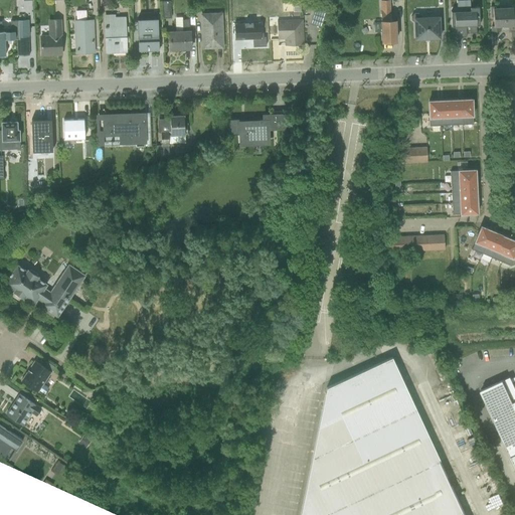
[(164,16),(165,0),(157,0),(157,15),(164,16)]
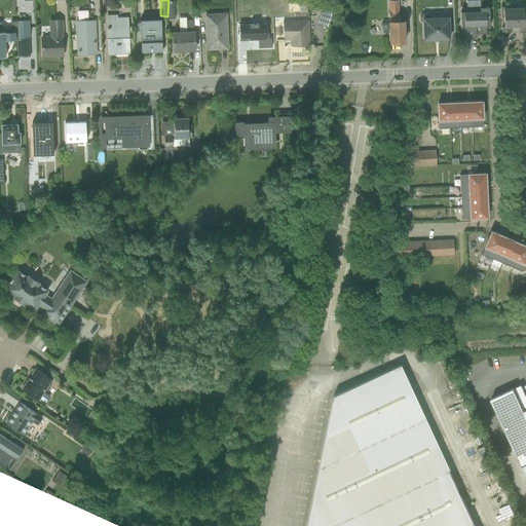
[(521,42),(525,42),(525,5),(523,5),(524,8),(502,9),(504,36),(513,35),(512,29),(520,29),(521,42)]
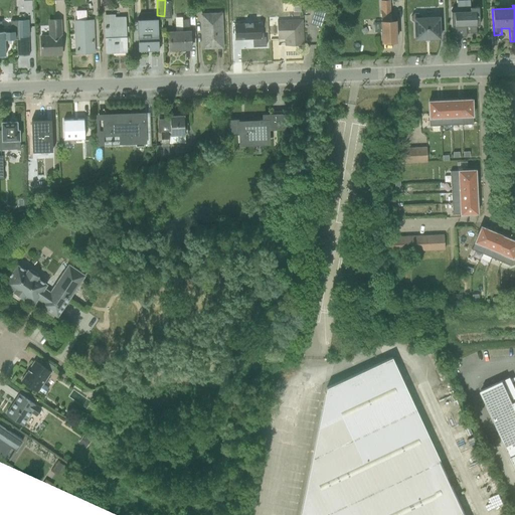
[(469,34),(479,34),(479,7),(469,7),(469,13),(451,13),(451,31),(454,31),(454,37),(466,37),(466,28),(469,28),(469,34)]
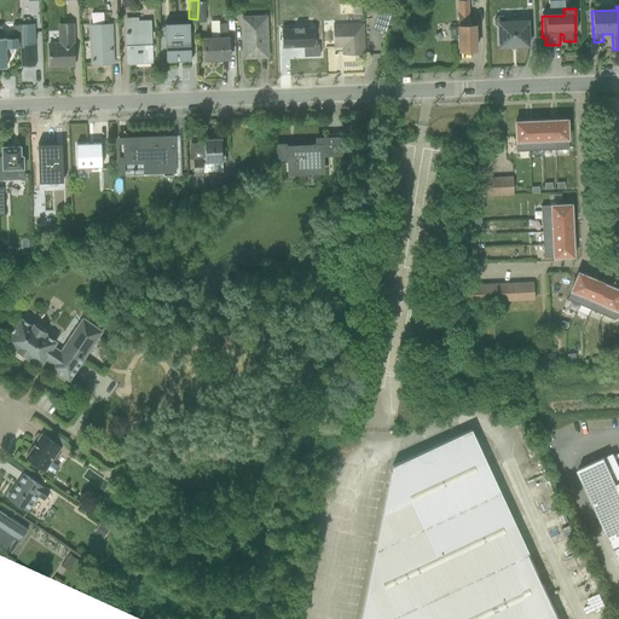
[(84,11),(85,21),(97,19),(96,10),(84,11)]
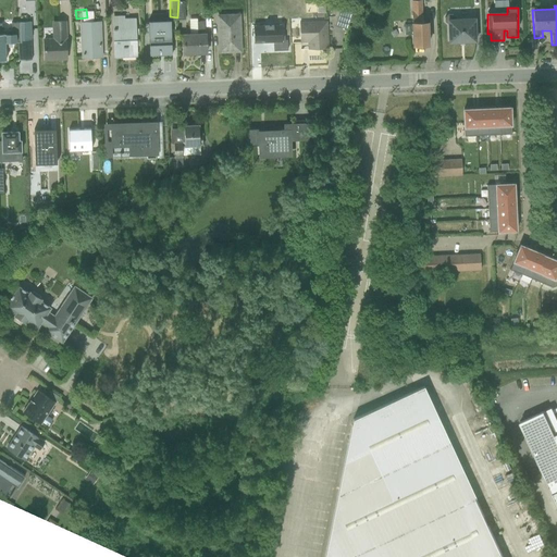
[(16,62),(33,61),(31,22),(11,22),(11,13),(0,13),(0,62),(5,63),(4,44),(16,44),(16,62)]
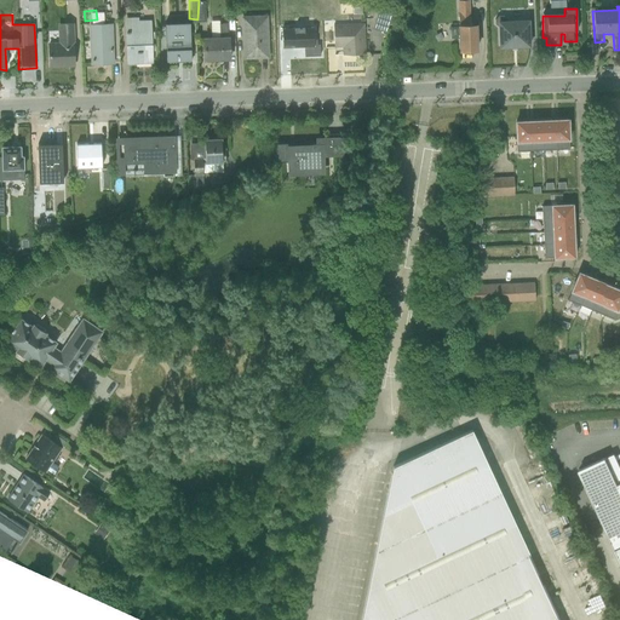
[(244,57),(268,57),(267,16),(244,16),(244,57)]
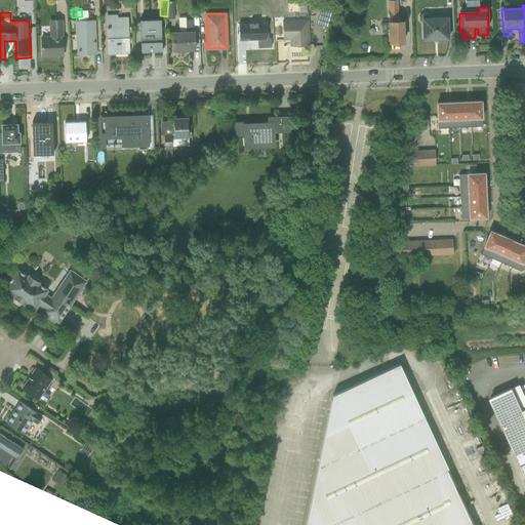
[(180,26),(180,14),(172,15),(172,26),(180,26)]
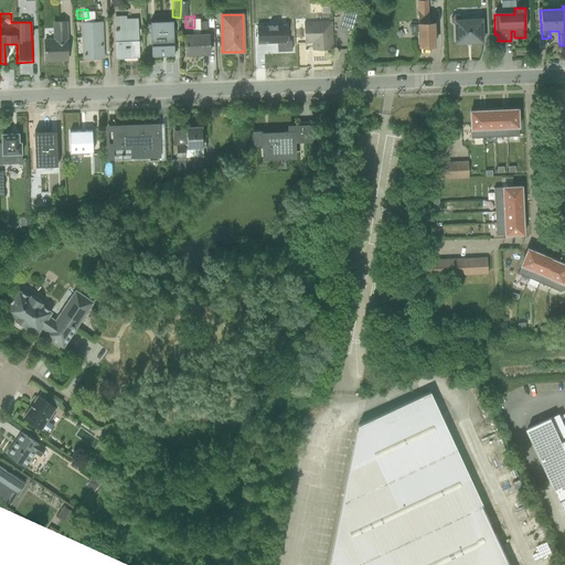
[(208,16),(195,16),(195,28),(208,28),(208,16)]
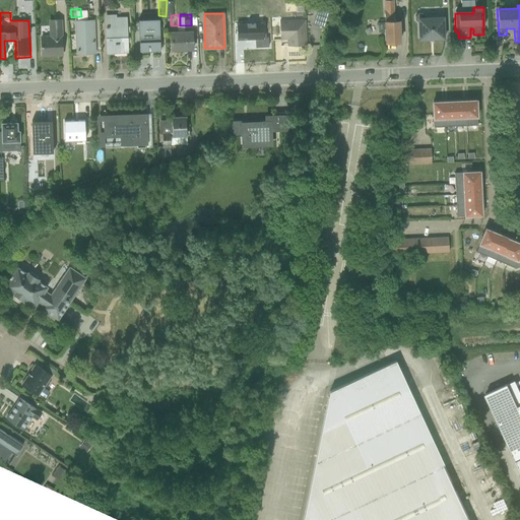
[(106,56),(128,55),(126,17),(116,18),(116,15),(104,16),(106,56)]
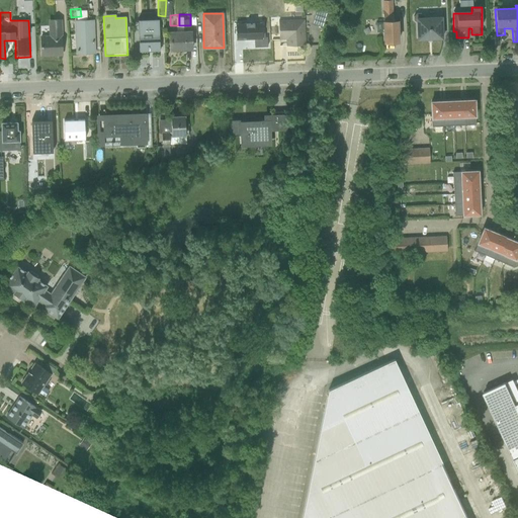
[(416,41),(443,40),(442,17),(415,18),(416,41)]
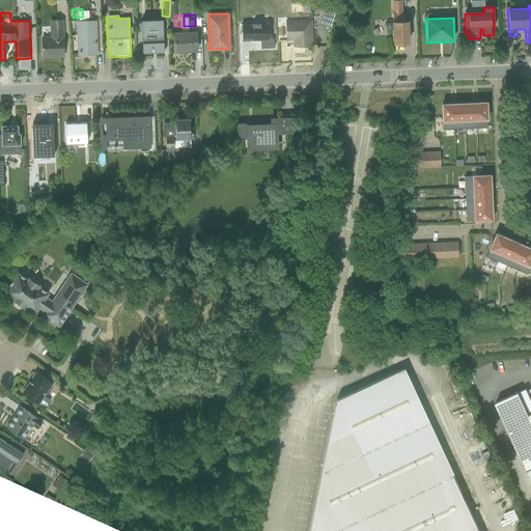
[(294,47),(313,46),(312,20),(284,21),(285,39),(294,39),(294,47)]
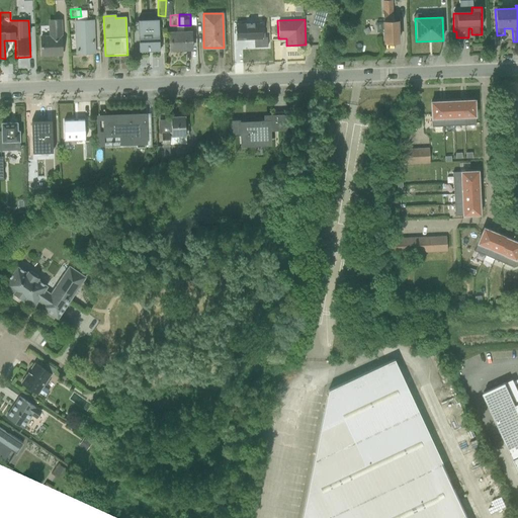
[(39,57),(63,57),(62,20),(48,20),(48,36),(39,36),(39,57)]
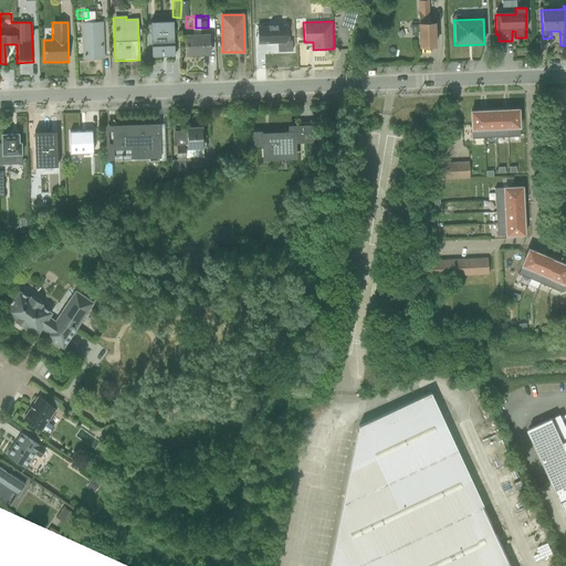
[(82,61),(103,60),(102,22),(81,23),(82,61)]
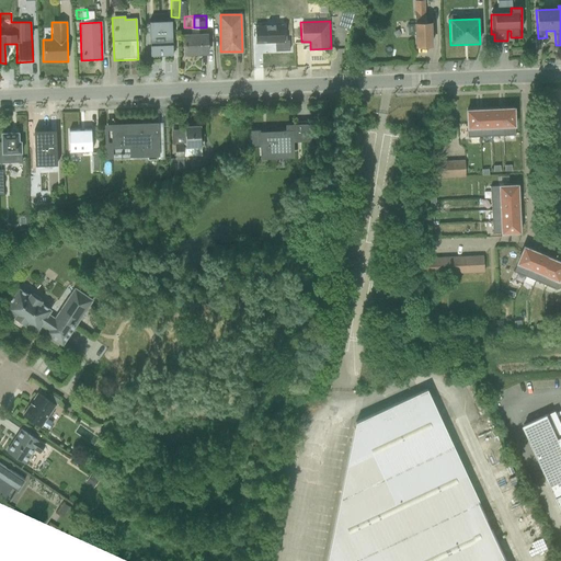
[(150,58),(172,57),(171,22),(148,23),(150,58)]
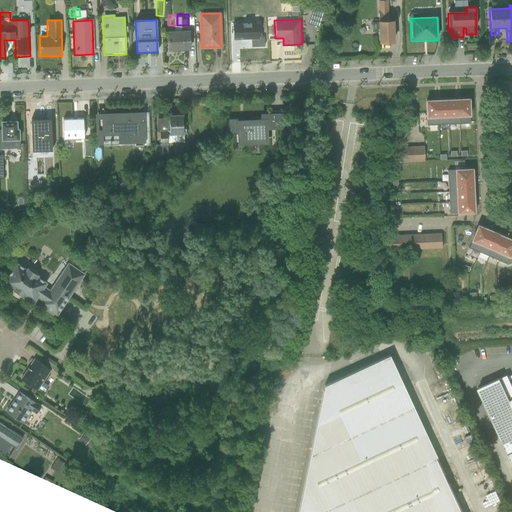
[(378,45),(394,45),(394,21),(378,22),(378,45)]
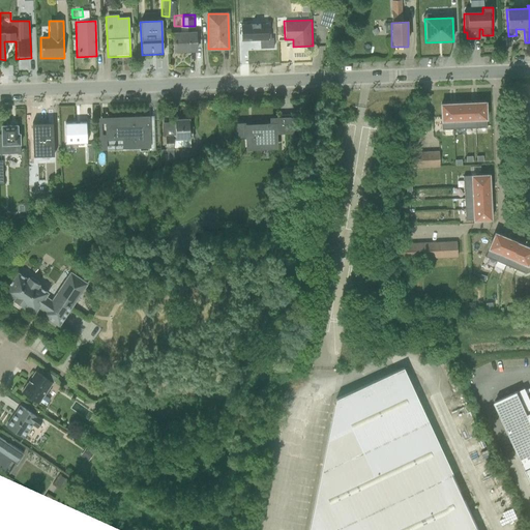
[(241,25),(241,40),(260,39),(260,48),(273,48),(273,38),(268,38),(268,24),(241,25)]
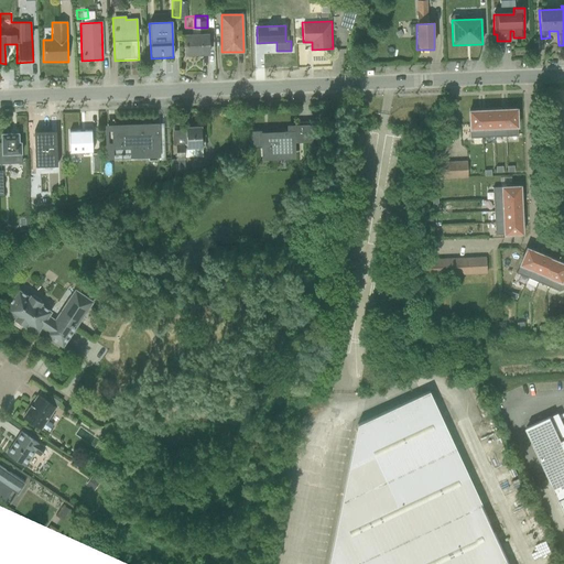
[(185,57),(208,57),(208,34),(184,35),(185,57)]
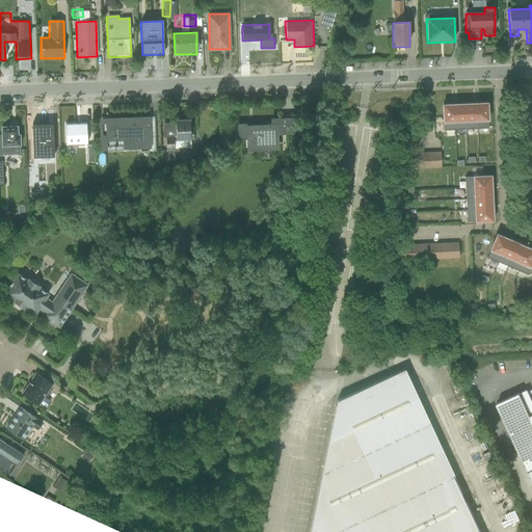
[(460,120),(466,120),(466,100),(454,101),(454,120),(460,120)]
